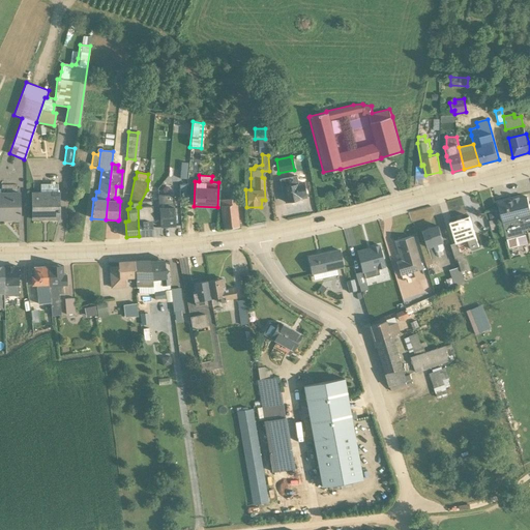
[(278,179),(281,186),(280,186),(282,196),(283,196),(284,202),(300,199),(300,198),(305,197),(302,180),(296,181),(295,175),(278,179)]
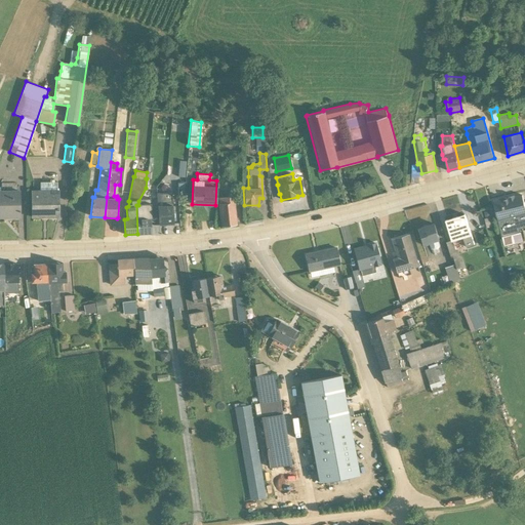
[(32,190),(32,217),(57,217),(57,182),(54,182),(54,180),(49,180),(49,183),(40,183),(40,190),(32,190)]
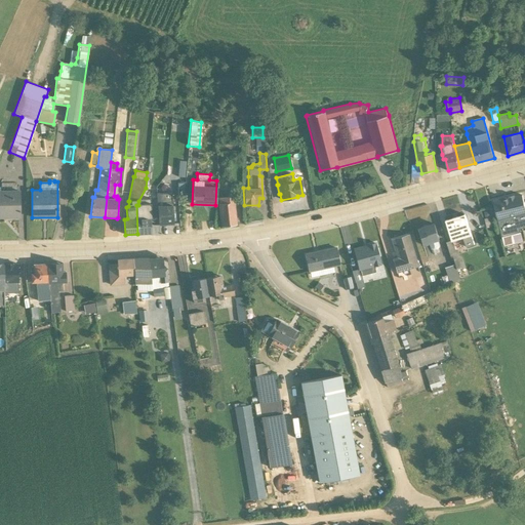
[(0,190),(0,218),(19,218),(19,191),(0,190)]
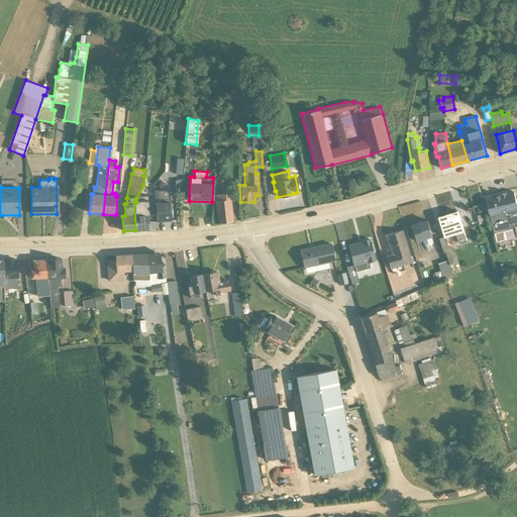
[(168,190),(153,190),(156,220),(170,219),(168,190)]
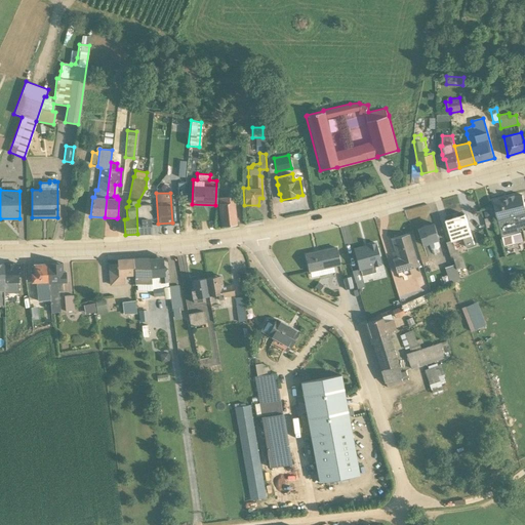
[(217,203),(220,227),(236,225),(232,195),(217,197),(217,203)]
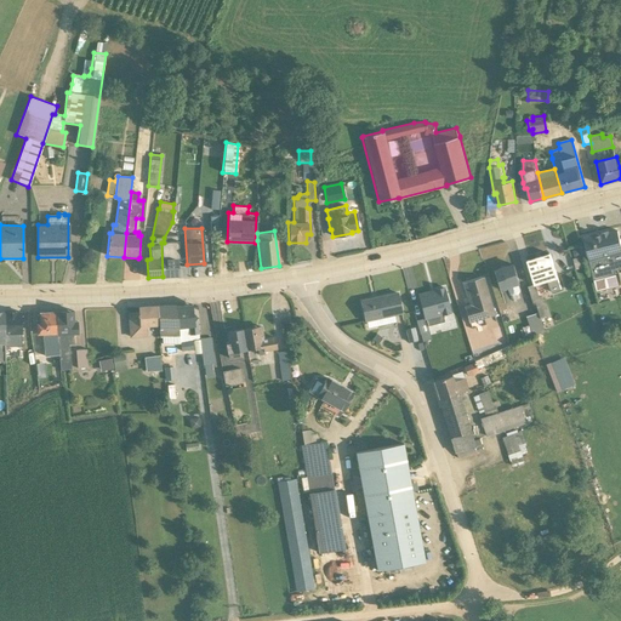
[(584,237),(588,260),(610,255),(611,256),(620,254),(620,243),(617,231),(609,233),(608,231),(584,237)]
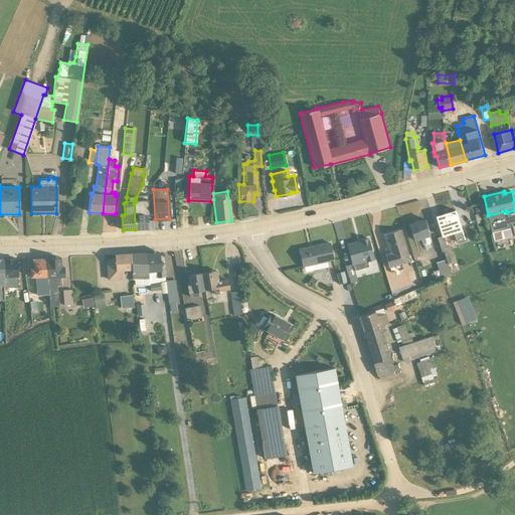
[(135,229),(136,230),(148,229),(147,215),(149,215),(148,196),(136,197),(136,201),(134,201),(135,229)]
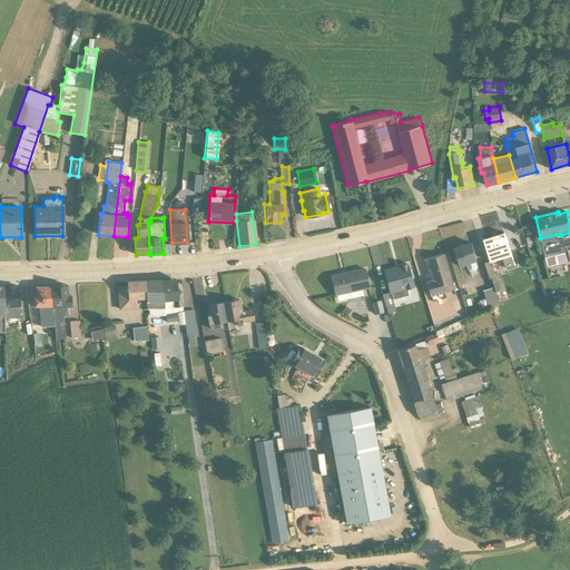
[(516,265),(505,231),(483,237),(490,261),(485,262),(495,292),(503,290),(498,271),(516,265)]
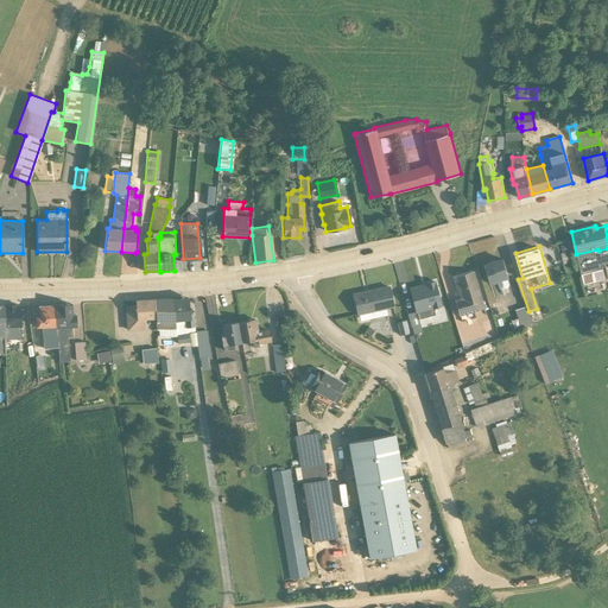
[(481,264),(488,284),(498,282),(499,287),(502,289),(508,287),(510,284),(507,278),(510,278),(504,257),(481,264)]
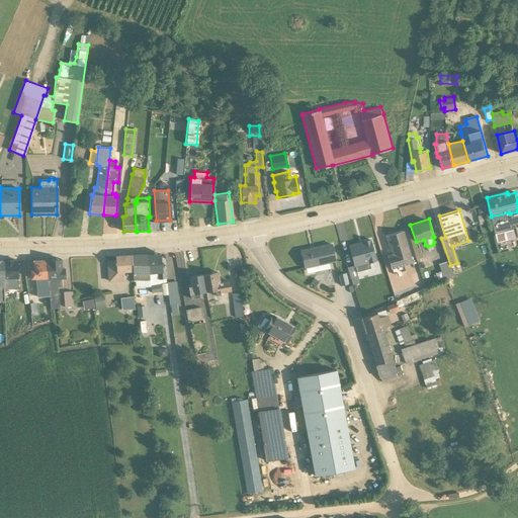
[(412,262),(403,230),(384,236),(390,253),(385,254),(393,274),(404,270),(403,265),(412,262)]
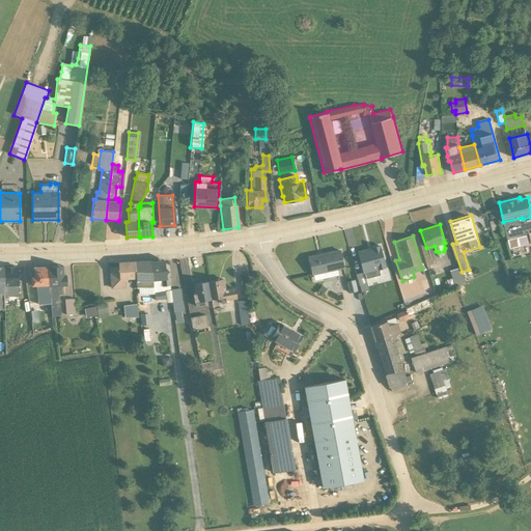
[(363,273),(385,268),(379,244),(356,250),(362,272),(355,274),(359,285),(359,286),(366,284),(363,273)]
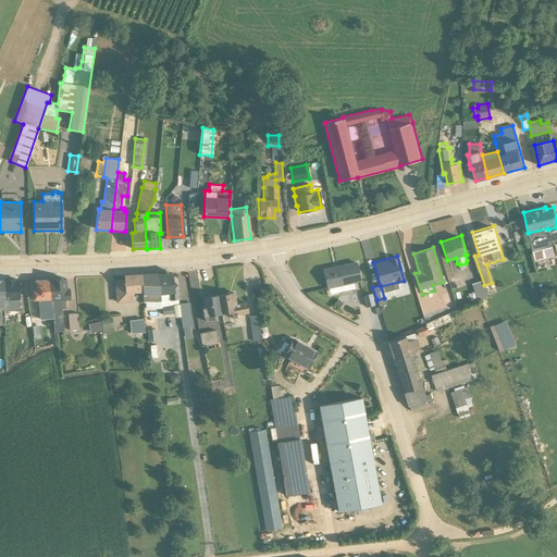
[(537,258),(539,271),(552,269),(549,257),(537,258)]
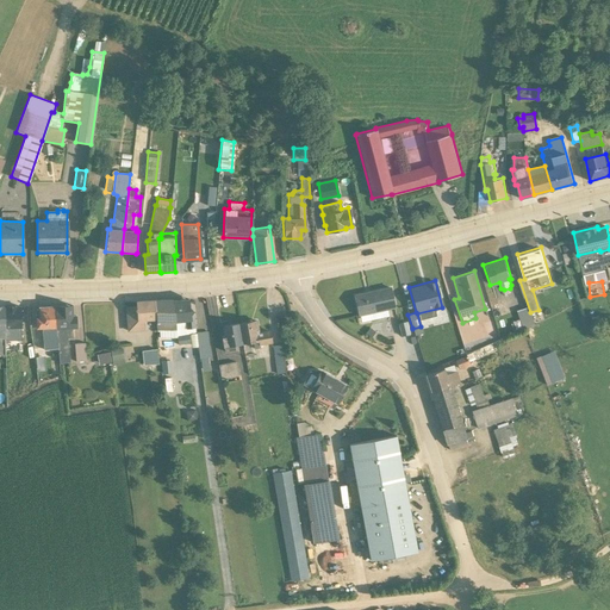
[(386,309),(394,306),(388,287),(354,296),(358,315),(368,312),(369,319),(387,315),(386,309)]
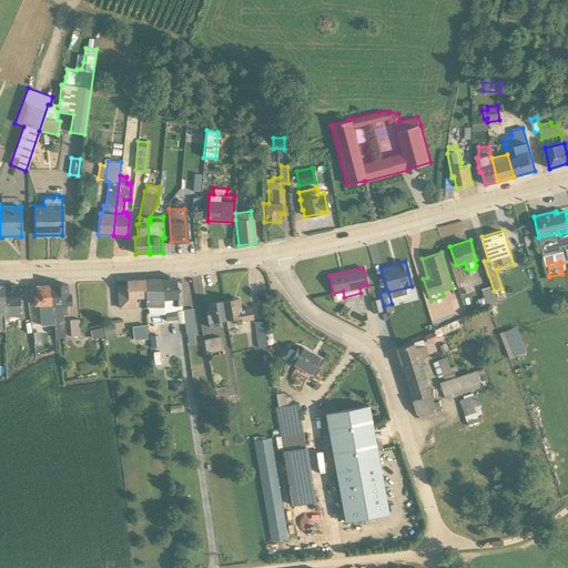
[(160,280),(164,313),(164,321),(176,318),(178,323),(183,322),(181,308),(180,290),(176,290),(175,279),(160,280)]
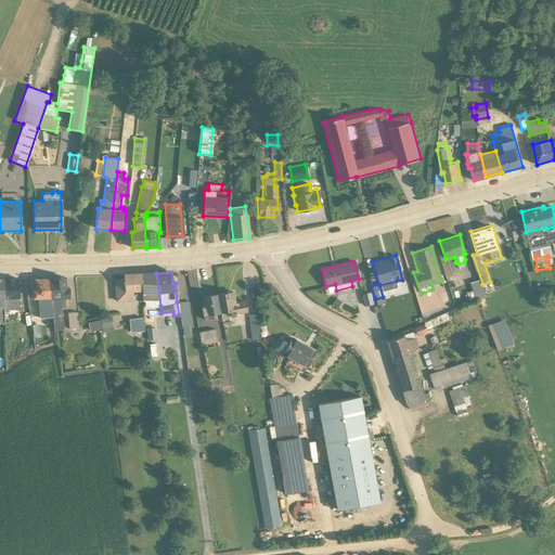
[(156,273),(141,274),(142,301),(144,301),(145,307),(160,306),(156,273)]
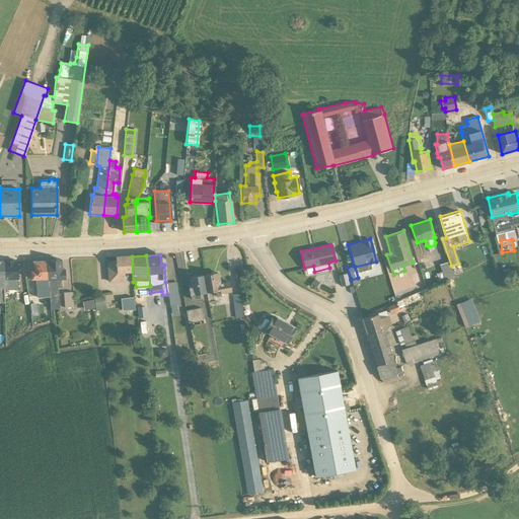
[(107,262),(108,283),(123,282),(123,273),(132,273),(132,256),(116,257),(116,262),(107,262)]
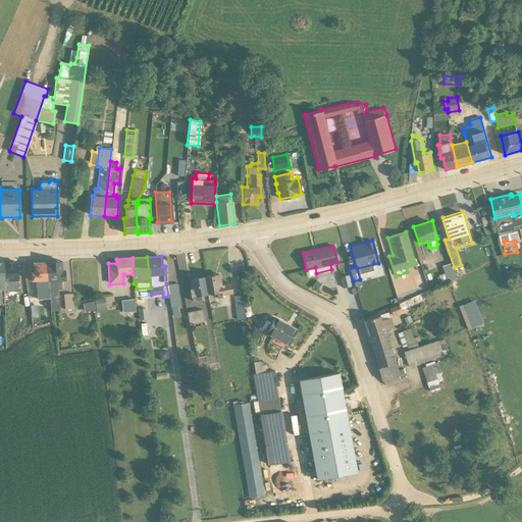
[(62,271),(61,262),(47,263),(49,299),(50,311),(59,311),(58,290),(62,289),(61,281),(65,281),(64,271),(62,271)]
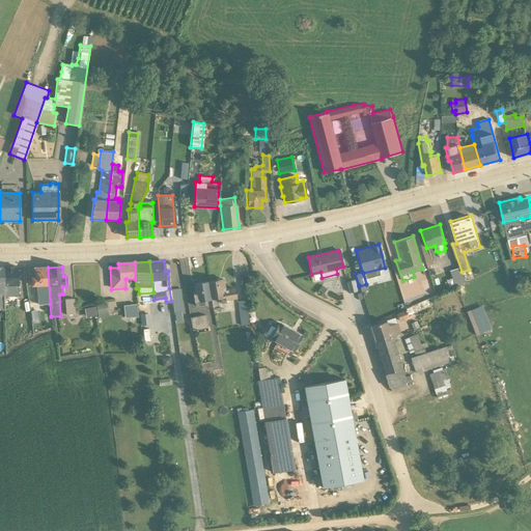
[(3,268),(4,306),(11,306),(11,301),(16,301),(16,290),(19,290),(18,268),(3,268)]
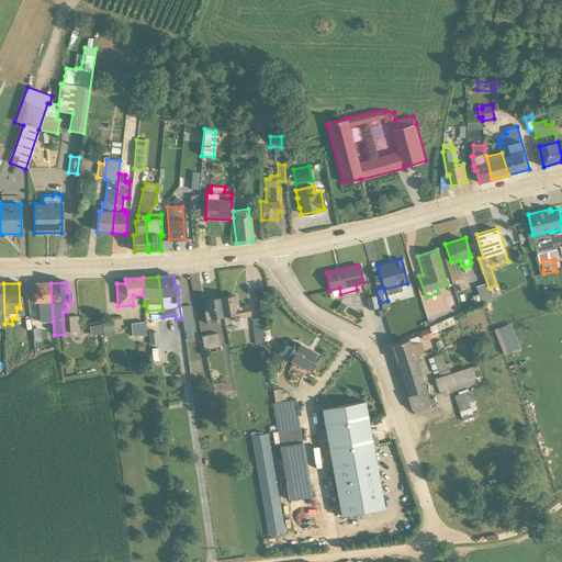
[(51,283),(35,283),(36,293),(33,293),(34,303),(38,303),(40,323),(53,322),(51,283)]
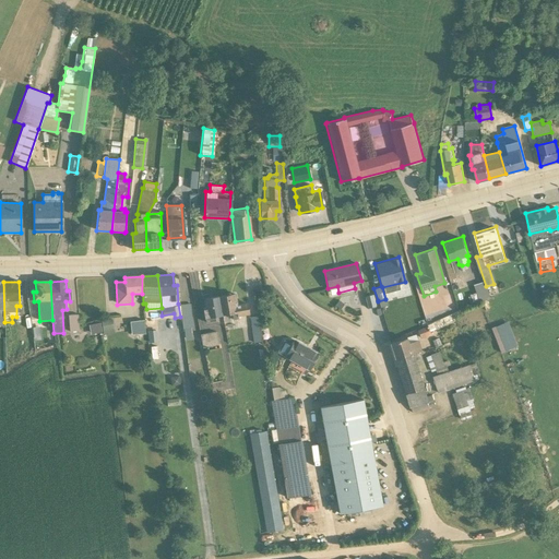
[(488,297),(482,282),(473,285),(478,300),(488,297)]
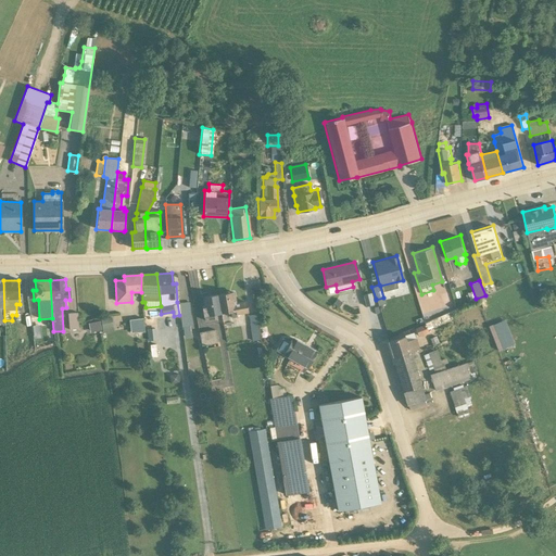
[(362,293),(364,306),(373,304),(370,291),(362,293)]
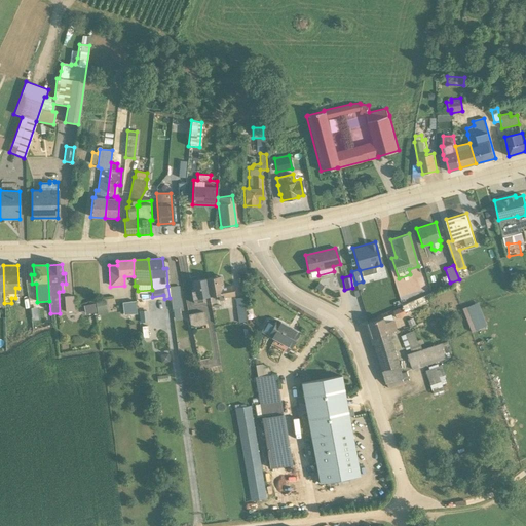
[(223,297),(233,295),(233,294),(231,286),(222,287),(220,276),(205,278),(209,296),(217,295),(218,300),(223,299),(223,297)]
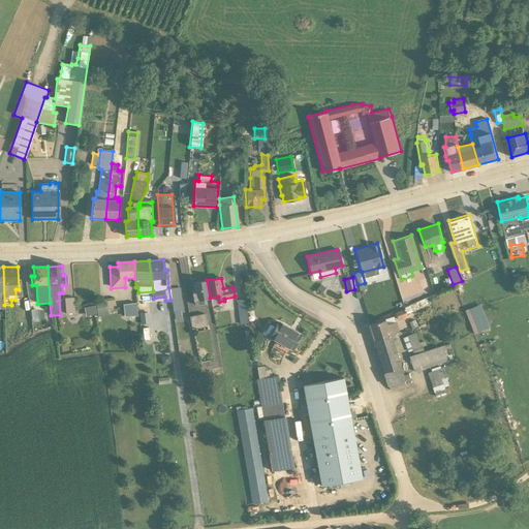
[(207,280),(191,282),(192,289),(191,290),(192,301),(193,301),(194,304),(203,303),(203,299),(210,298),(207,280)]
